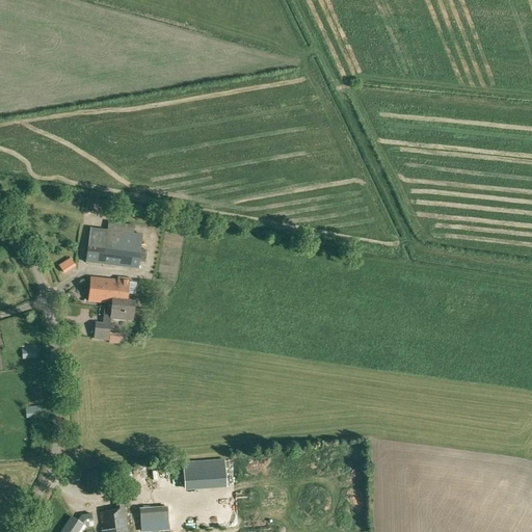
[(134,233),(135,224),(114,222),(113,231),(89,228),(85,263),(139,269),(139,262),(145,262),(147,249),(141,249),(142,234),(134,233)]
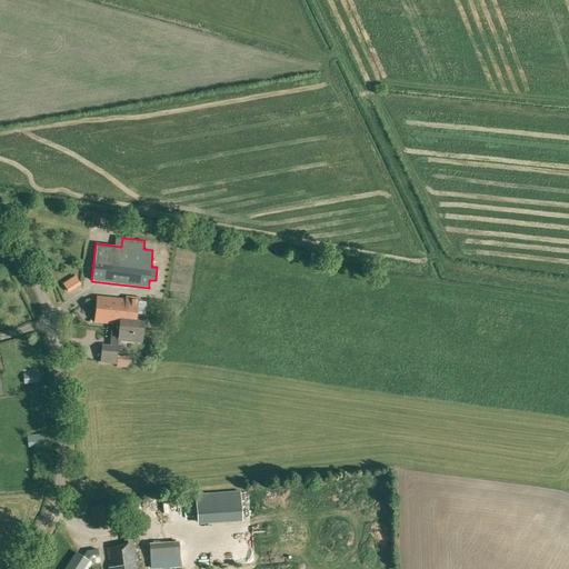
[(98,296),(96,323),(112,325),(110,339),(119,340),(142,342),(145,321),(137,321),(139,297),(126,296),(126,298),(98,296)]
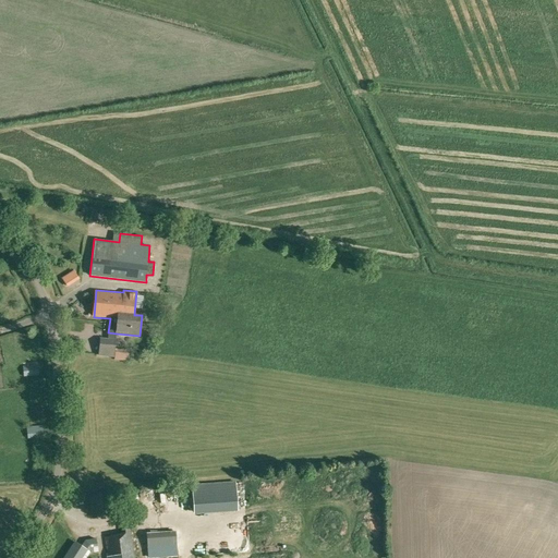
[(99,338),(98,355),(114,358),(116,349),(116,339),(108,338),(99,338)]
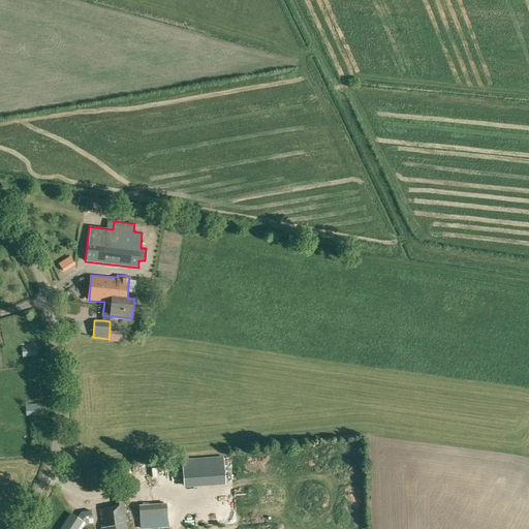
[(22,356),(37,355),(36,346),(22,347),(22,356)]
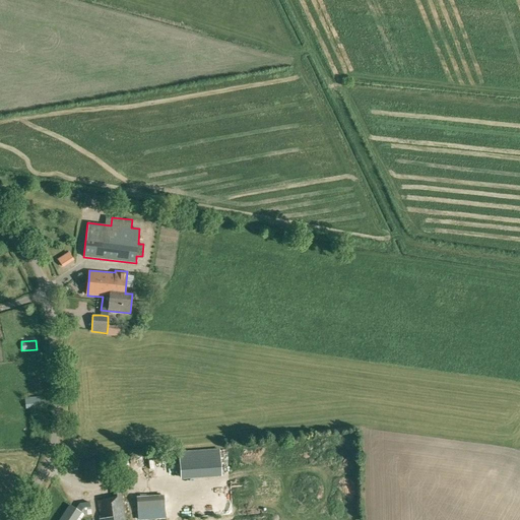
[(25,408),(43,407),(42,396),(24,398),(25,408)]
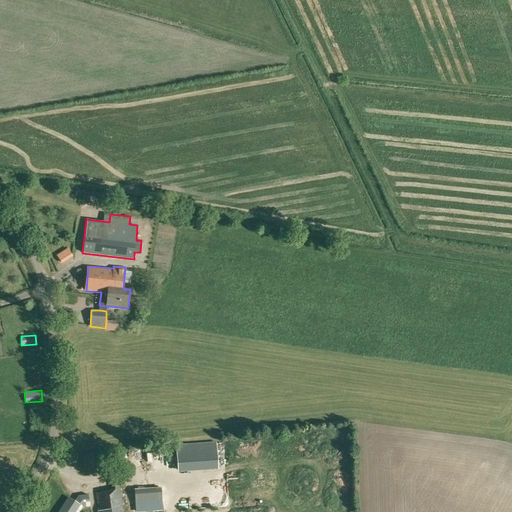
[(146,480),(136,484),(140,493),(150,488),(146,480)]
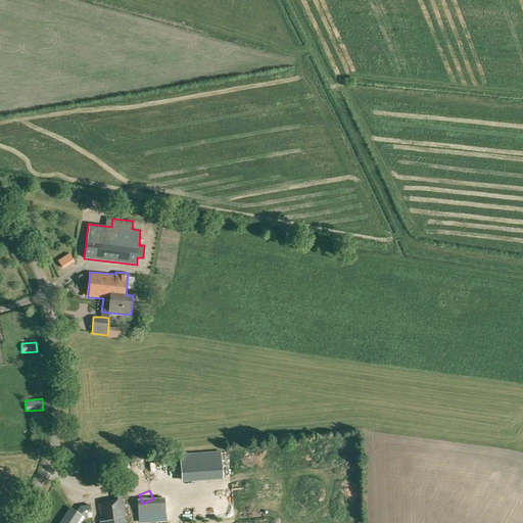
[(100,522),(126,522),(122,492),(115,493),(116,501),(98,504),(100,522)]
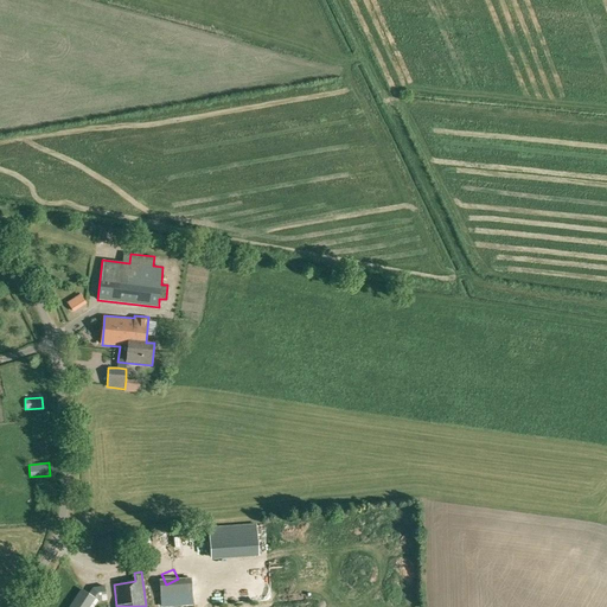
[(94,588),(90,594),(82,588),(69,606),(94,606),(98,601),(107,599),(104,587),(94,588)]
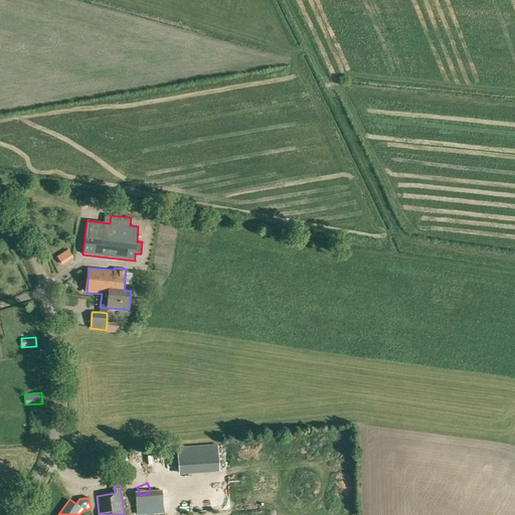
[(163,503),(137,505),(137,514),(163,513),(163,503)]
